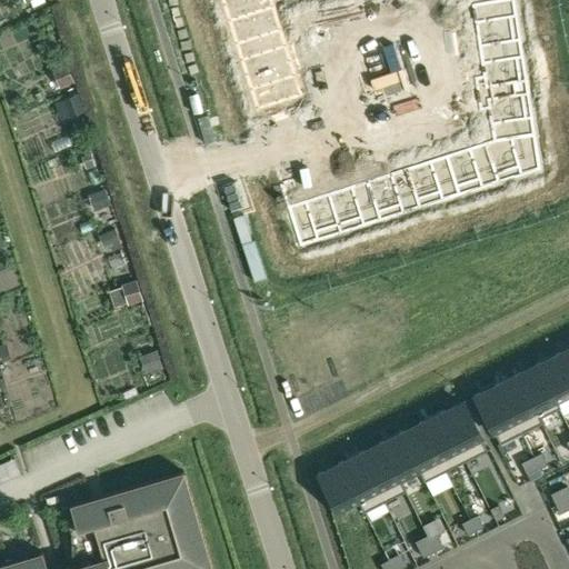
[(220,0),(257,111),(302,97),(271,1),(279,0),(220,0)]
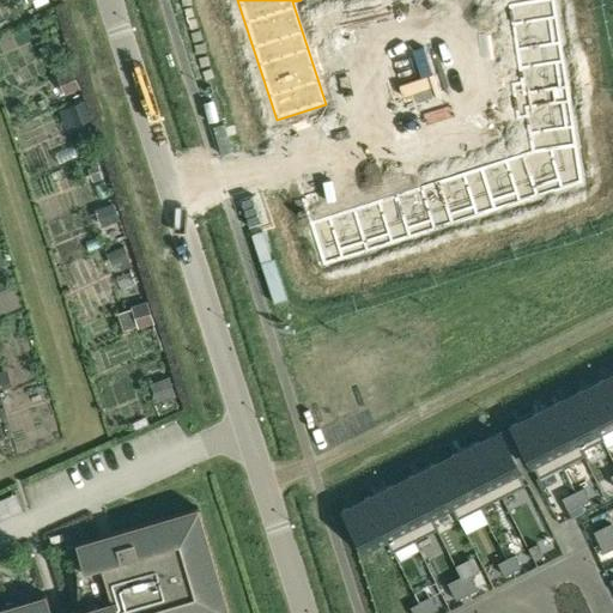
[(532,152),(309,223),(323,266),(582,183),(553,0),(542,0),(509,6),(521,83),(511,84),(516,120),(526,119),(532,152)]
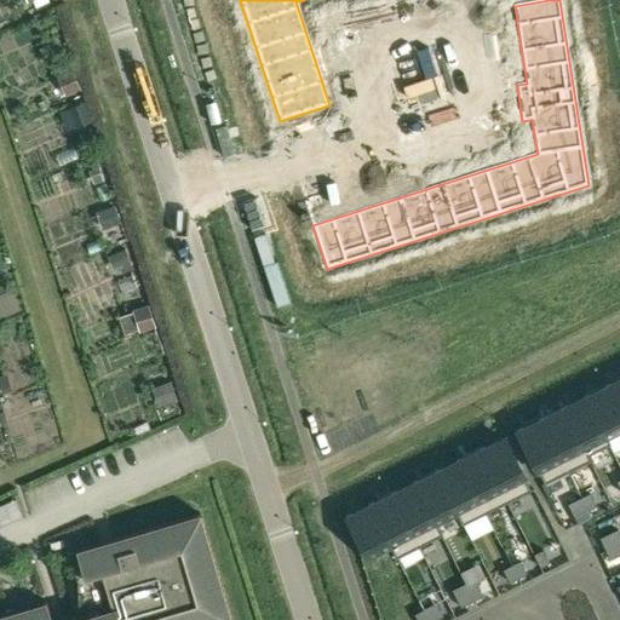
[(58,74),(65,93),(80,89),(73,68),(58,74)]
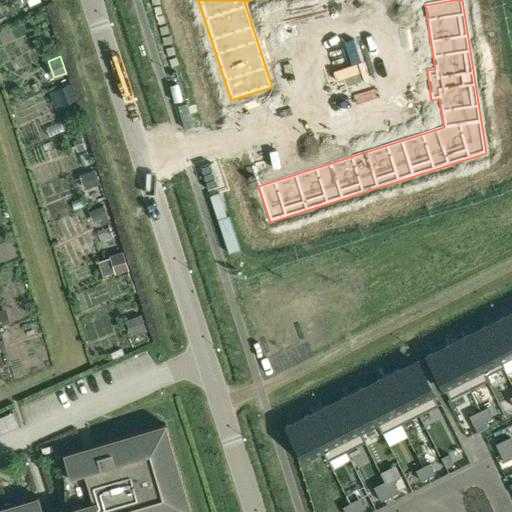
[(115,270),(116,273),(129,269),(123,250),(110,254),(111,257),(115,270)]
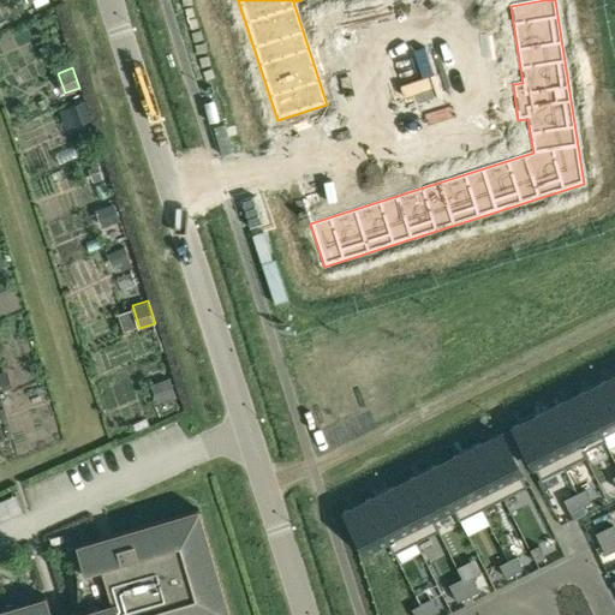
[(614,376),(605,382),(603,383),(614,406),(614,376)]
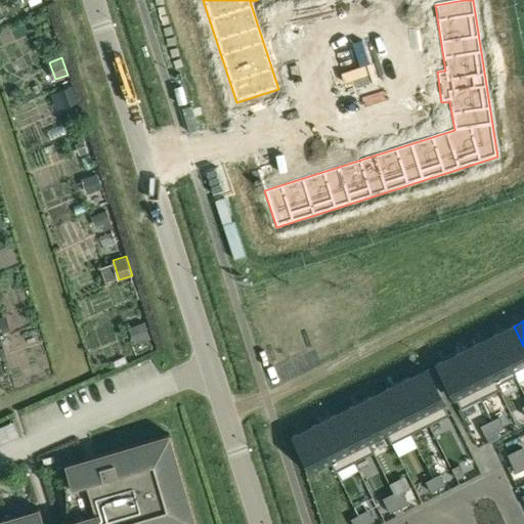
[(128,328),(135,344),(150,337),(144,321),(128,328)]
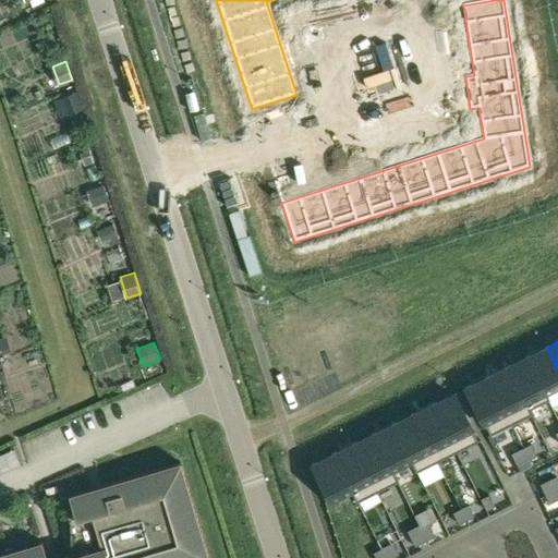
[(530,356),(528,358),(548,400),(549,400),(547,395),(557,389),(557,368),(547,348),(545,349),(541,351),(530,356)]
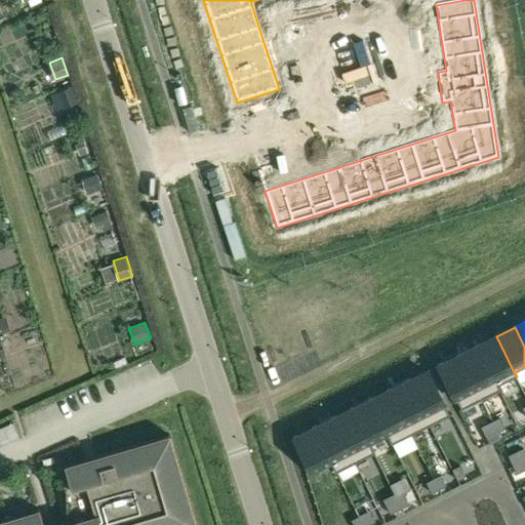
[(480,345),(478,346),(499,390),(500,390),(498,386),(516,376),(496,336),(494,337),(489,339),(480,345)]
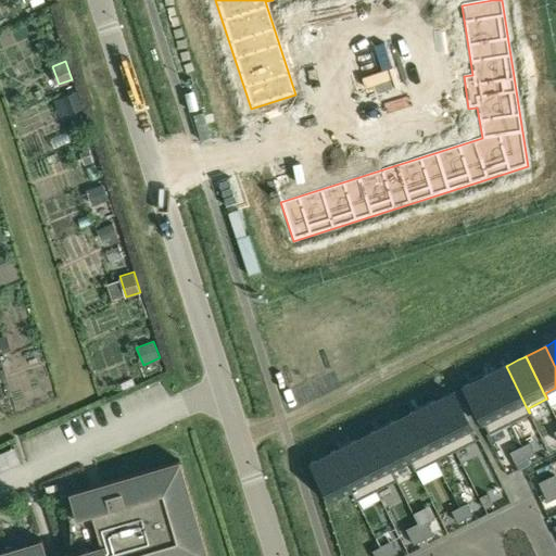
[(489,375),(485,376),(509,424),(529,413),(506,366),(504,367),(498,369),(489,375)]
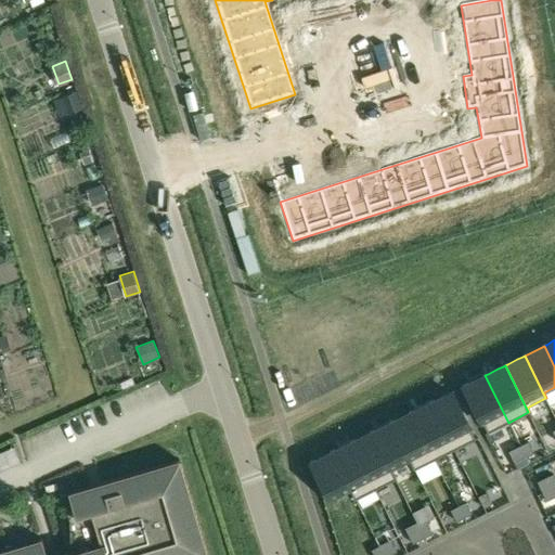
[(467,385),(464,386),(465,387),(488,433),(508,423),(485,375),(483,376),(478,379),(467,385)]
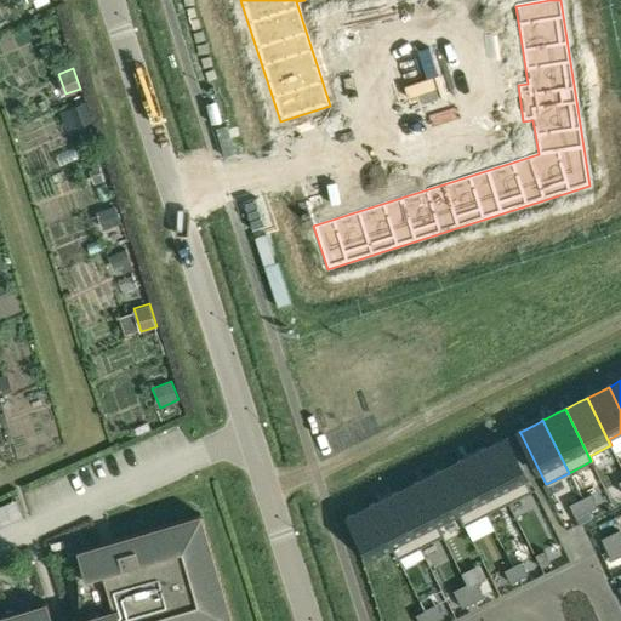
[(485,449),(483,450),(508,503),(531,491),(506,439),(496,443),(485,449)]
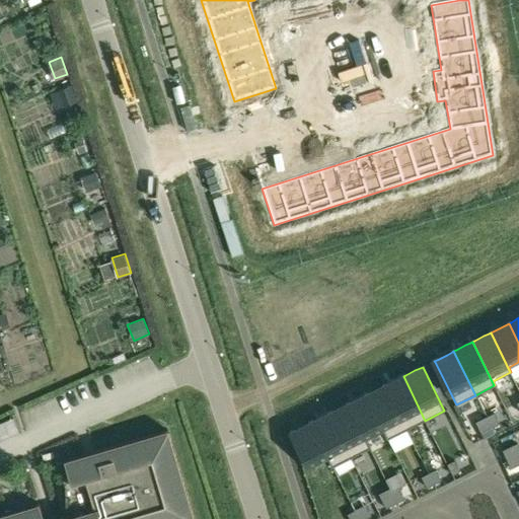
[(386,384),(384,386),(406,430),(425,421),(403,376),(401,377),(396,380),(386,384)]
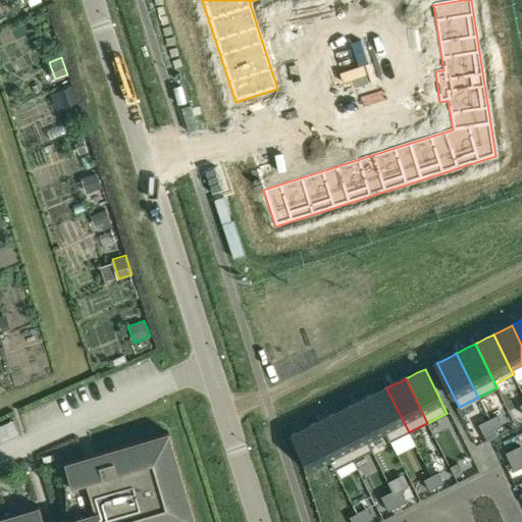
[(370,397),(368,398),(390,441),(409,432),(386,388),(385,388),(380,392),(370,397)]
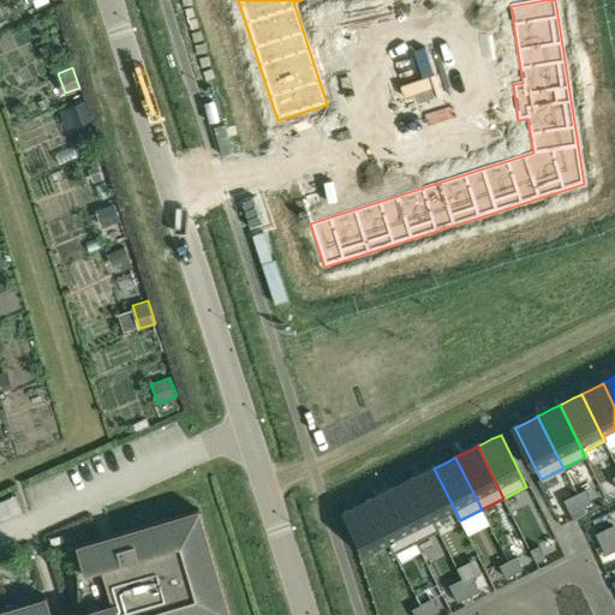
[(415,478),(412,479),(439,531),(434,520),(454,511),(459,520),(460,520),(434,469),(431,470),(427,472),(415,478)]
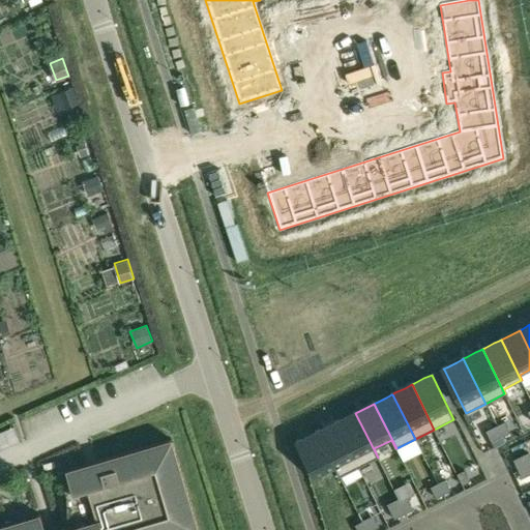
[(339,421),(336,422),(358,467),(378,458),(355,413),(353,414),(348,416),(339,421)]
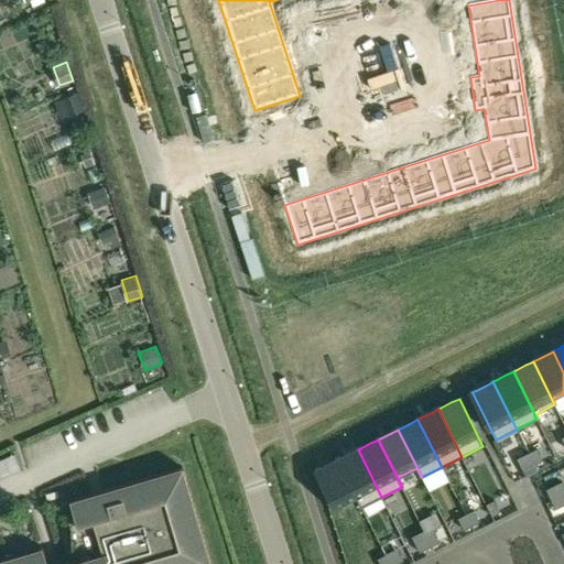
[(537,448),(529,453),(534,464),(542,461),(537,448)]
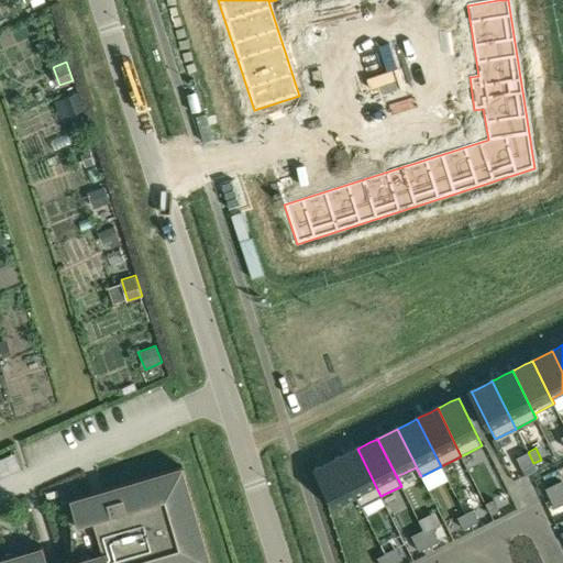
[(340,457),(337,459),(361,506),(381,496),(357,449),(355,450),(350,452),(340,457)]
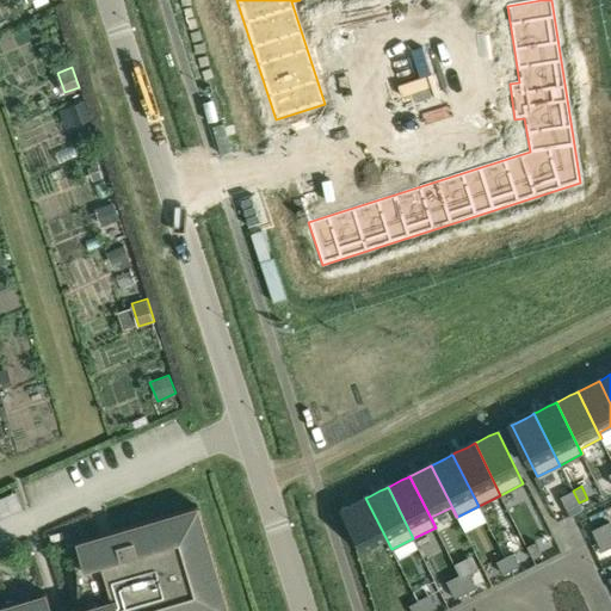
[(573,491),(560,497),(566,510),(579,503),(573,491)]
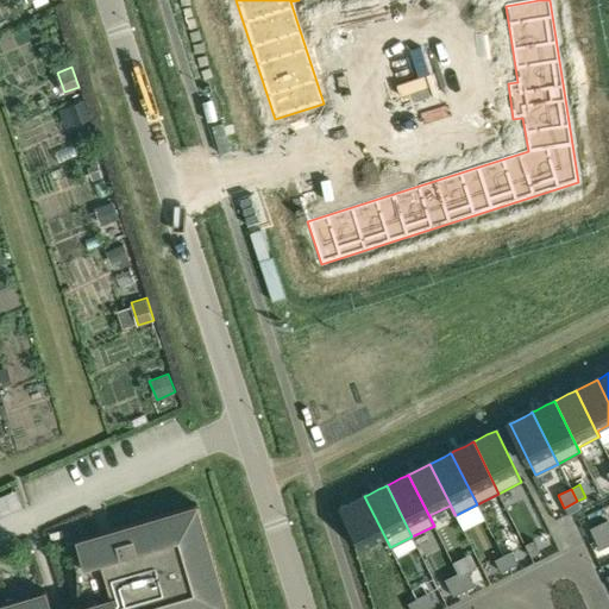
[(345,506),(341,508),(346,516),(363,548),(384,538),(389,548),(390,547),(364,496),(363,497),(357,500),(345,506)]
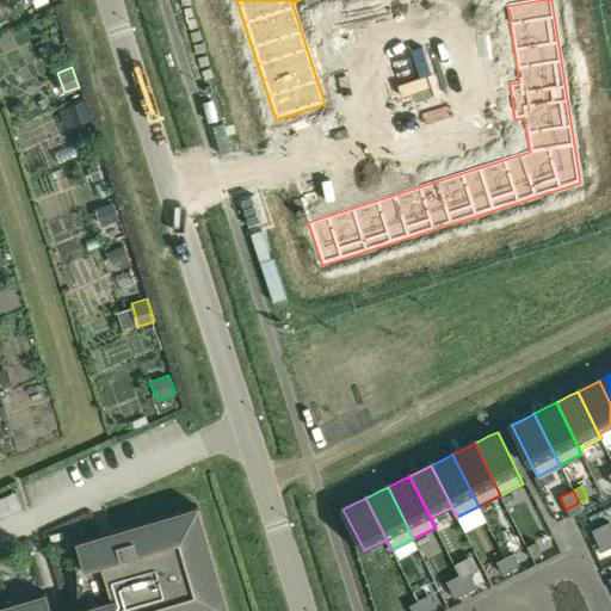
[(0,606),(0,610),(228,610),(197,506),(111,531),(98,536),(76,542),(68,544),(76,572),(78,594),(79,605),(78,605),(78,609),(68,610),(50,610),(45,593),(0,606)]
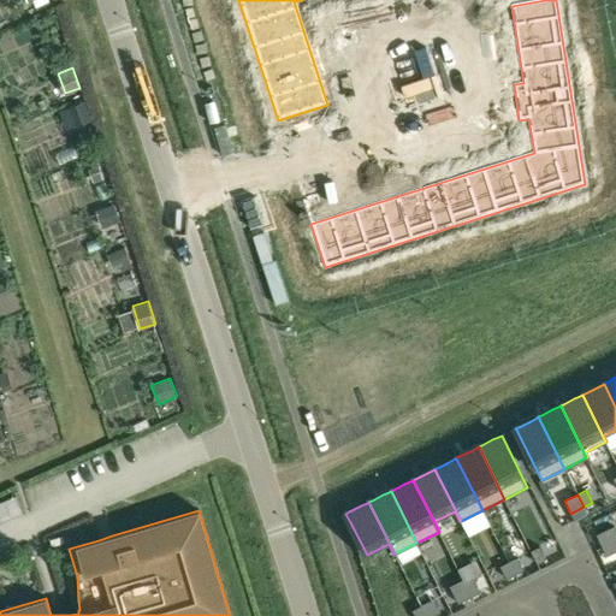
[(615,531),(614,526),(596,534),(602,548),(615,542),(615,540),(615,531)]
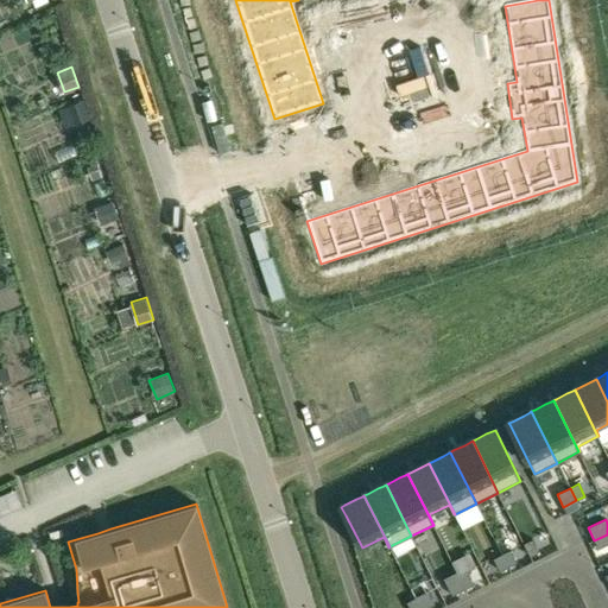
[(607,534),(594,540),(599,549),(607,544),(607,534)]
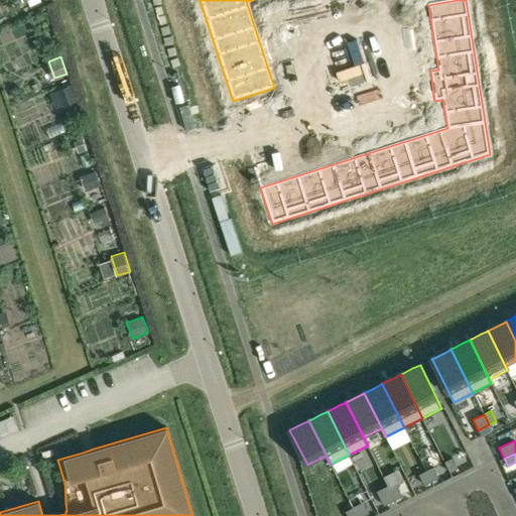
[(452,458),(444,462),(449,472),(457,469),(452,458)]
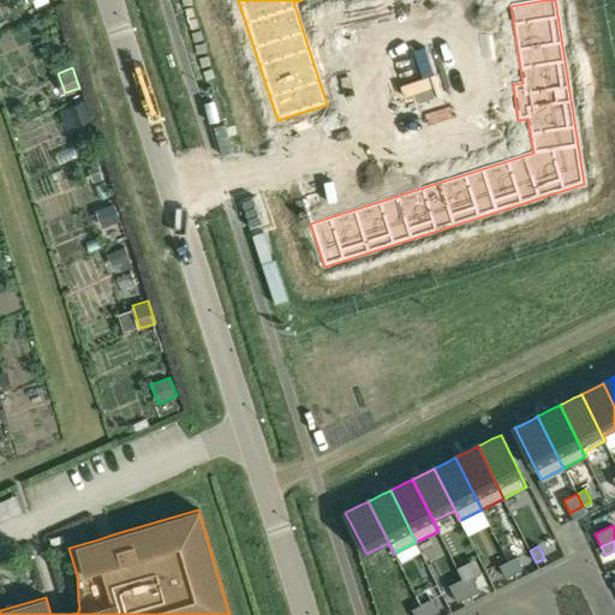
[(517,556),(508,561),(514,573),(523,569),(517,556)]
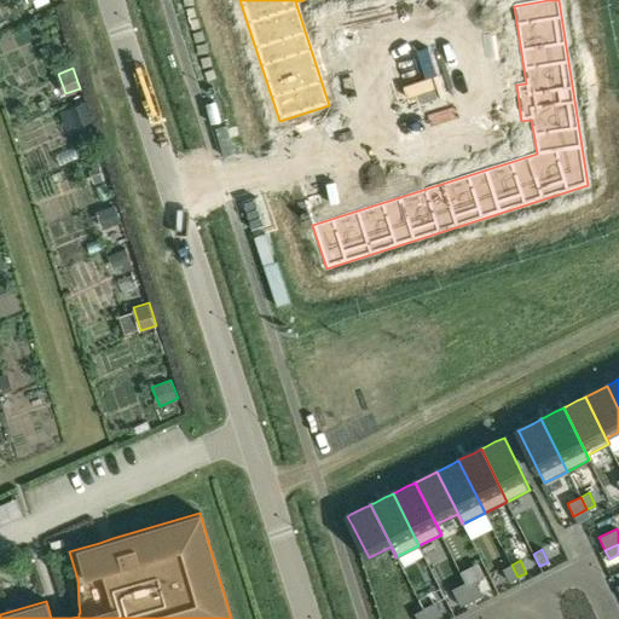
[(512,565),(502,568),(509,582),(518,577),(512,565)]
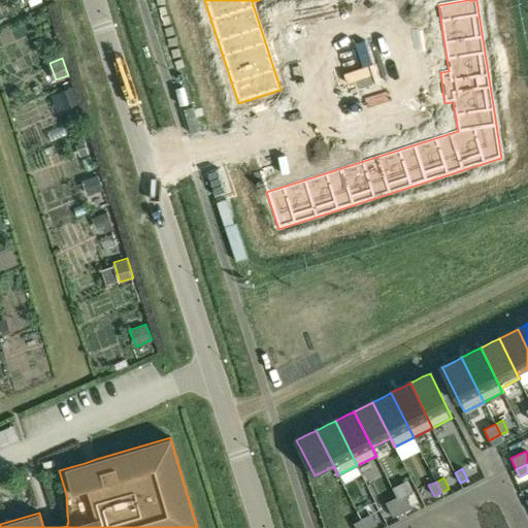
[(396,496),(385,502),(393,517),(404,512),(398,500),(396,496)]
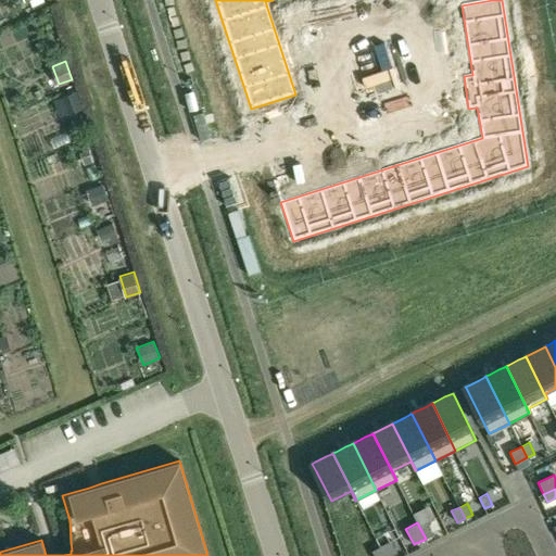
[(427,522),(419,527),(426,539),(433,534),(427,522)]
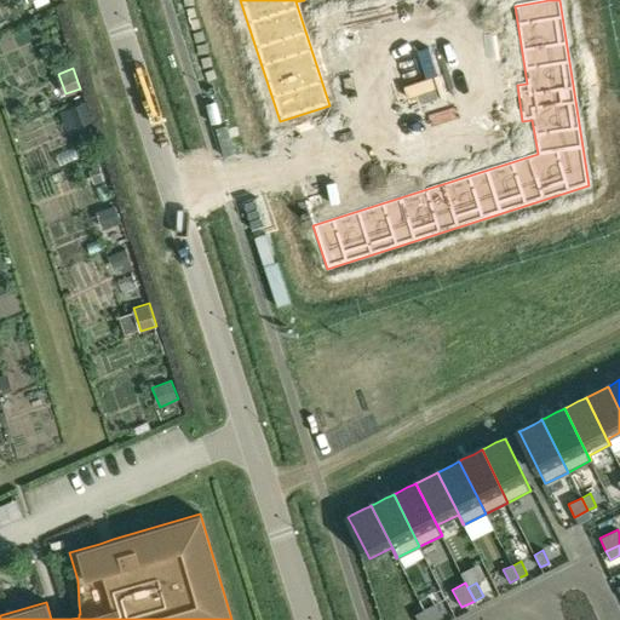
[(436,603),(424,609),(429,619),(435,619),(443,616),(436,603)]
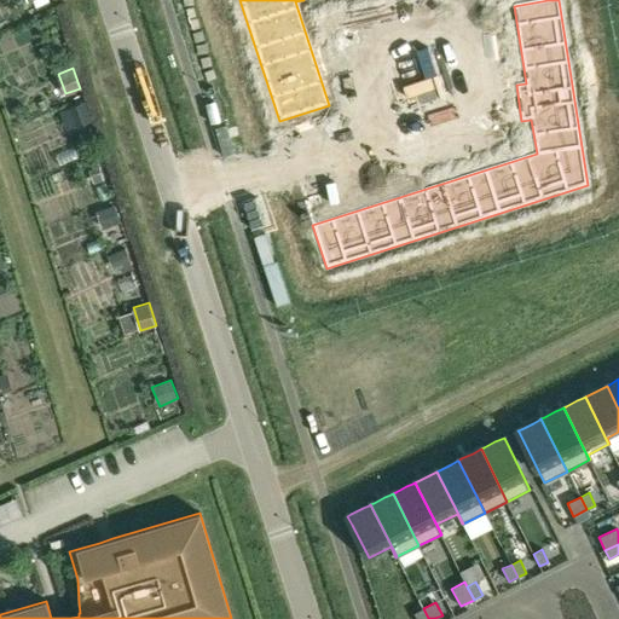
[(428,618),(423,608),(414,613),(417,618),(428,618)]
